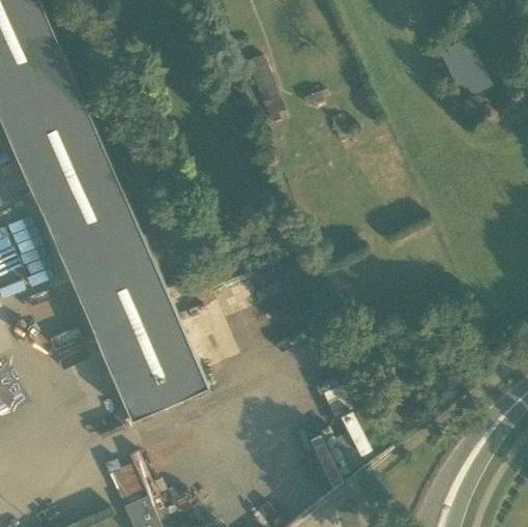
[(0,122),(130,421),(208,388),(39,0),(0,0),(0,122)]
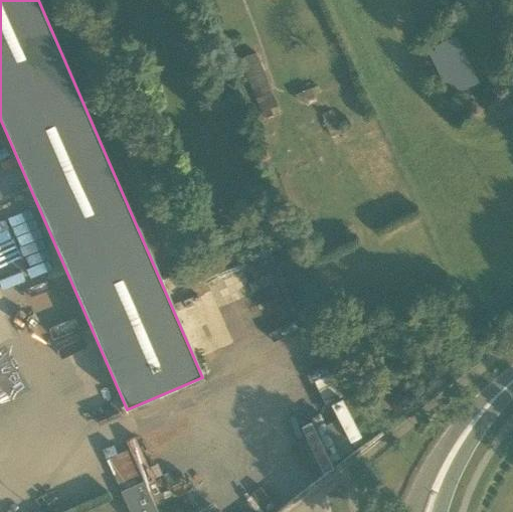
[(107,26),(115,23),(108,7),(101,11),(107,26)]
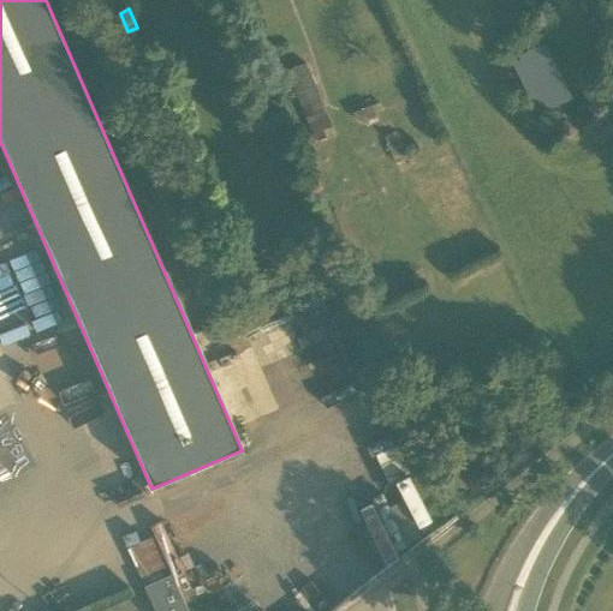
[(542,52),(515,65),(524,88),(553,75),(542,52)]
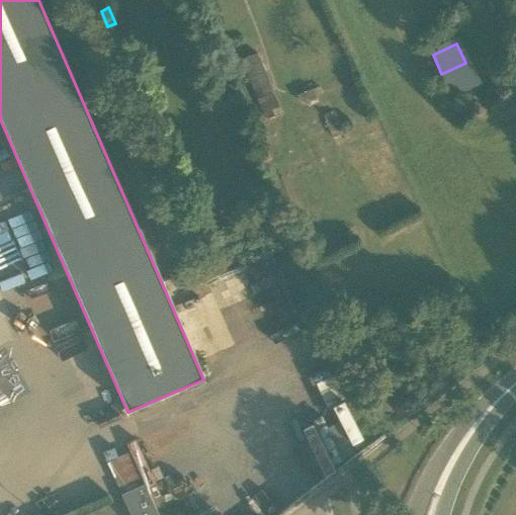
[(265,124),(280,117),(254,55),(239,62),(265,124)]
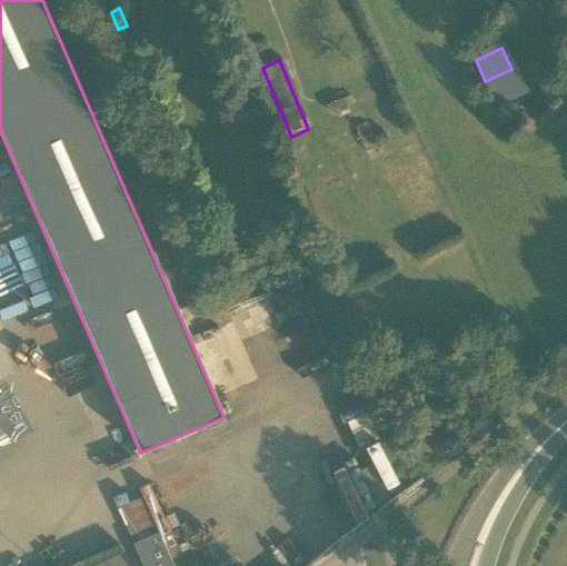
[(116,508),(131,544),(155,533),(139,498),(116,508)]
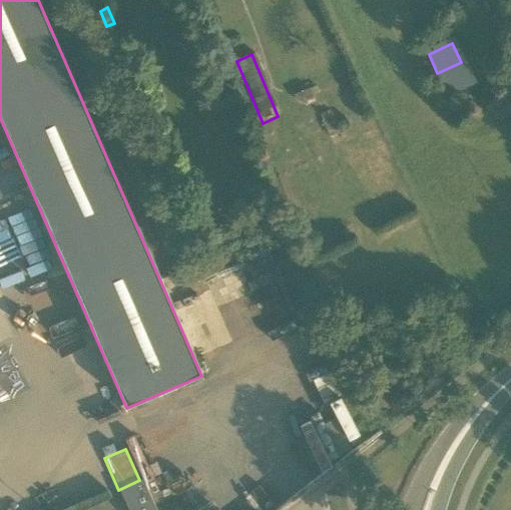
[(154,509),(139,480),(118,490),(126,509),(154,509)]
